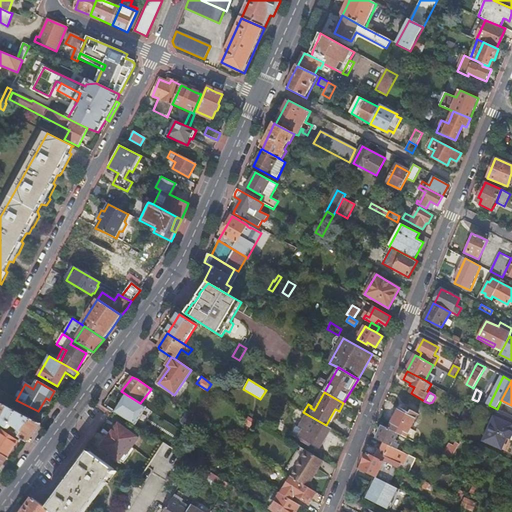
[(136,424),(146,407),(140,403),(127,395),(116,412),(136,424)]
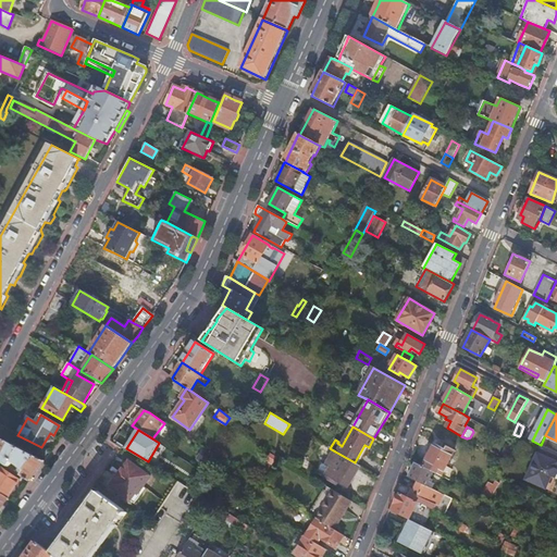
[(36,472),(44,461),(0,438),(0,460),(3,463),(13,470),(17,466),(24,470),(21,475),(22,475),(29,481),(36,472)]
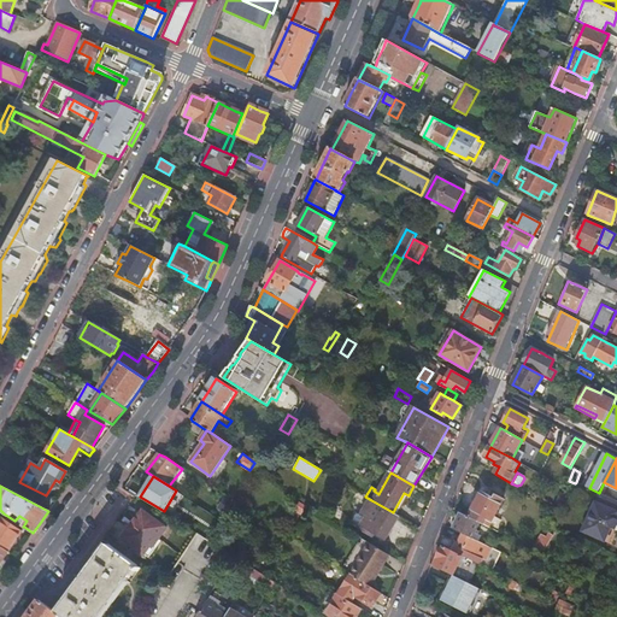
[(493,498),(482,492),(469,517),(480,523),(488,528),(504,499),(495,494),(493,498)]
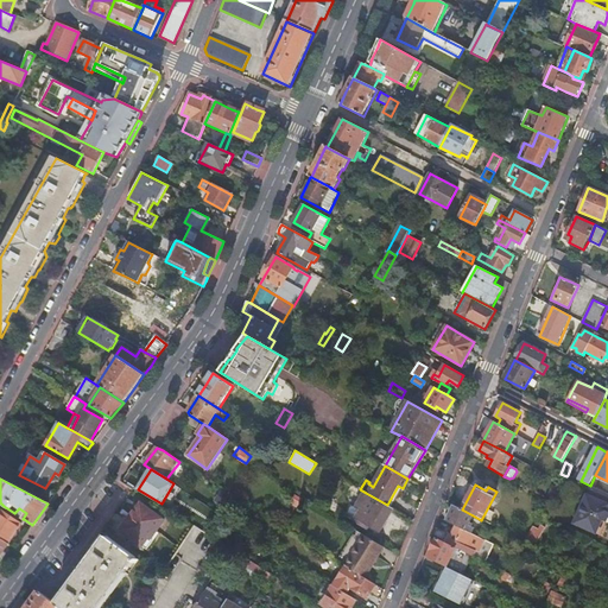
[(392,508),(403,488),(398,486),(387,505),(392,508)]
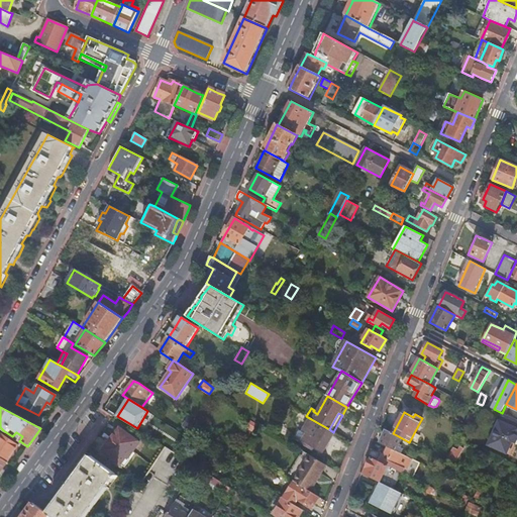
[(516,419),(502,413),(488,445),(507,454),(512,442),(514,442),(515,442),(516,441),(516,440),(516,435),(516,431),(516,419)]
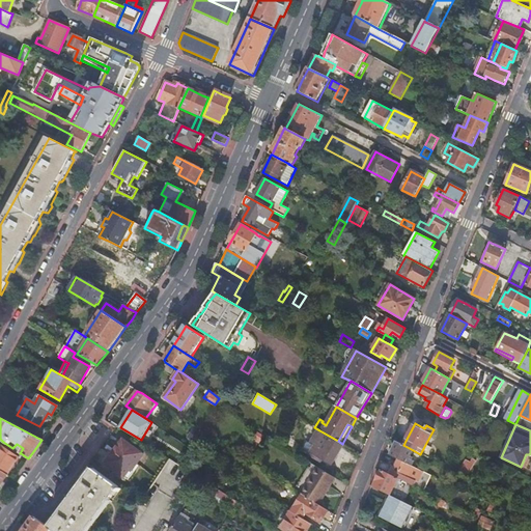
[(490,427),(483,425),(479,434),(485,437),(490,427)]
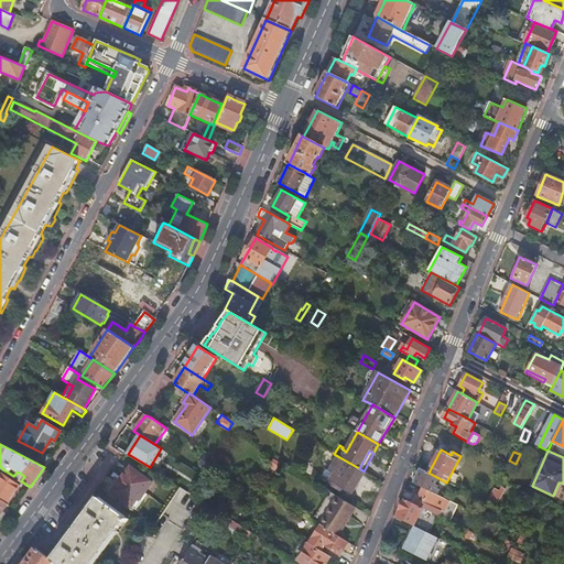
[(353,494),(365,473),(364,472),(359,468),(339,457),(331,472),(335,474),(332,481),(339,486),(337,489),(347,495),(349,491),(353,494)]
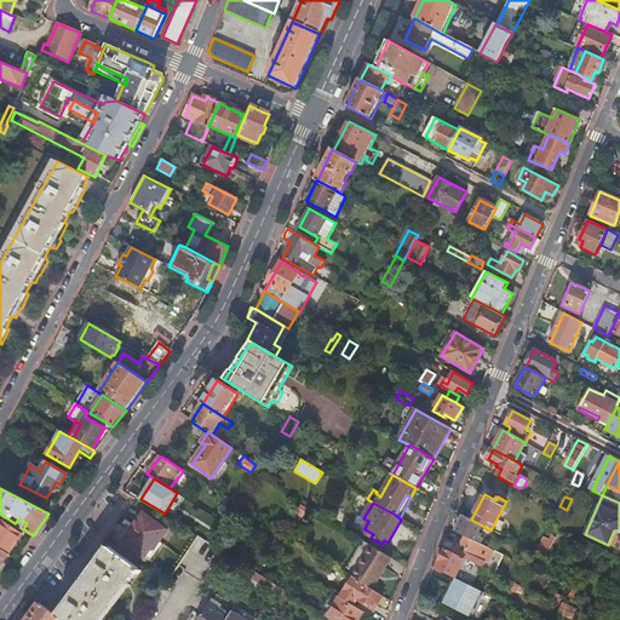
[(297,515),(303,518),(308,510),(302,506),(297,515)]
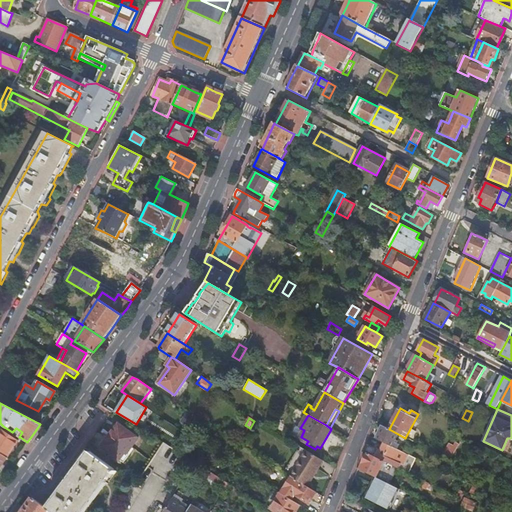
[(108,438),(101,447),(120,461),(125,454),(127,454),(138,439),(119,424),(112,433),(113,434),(109,438),(108,438)]
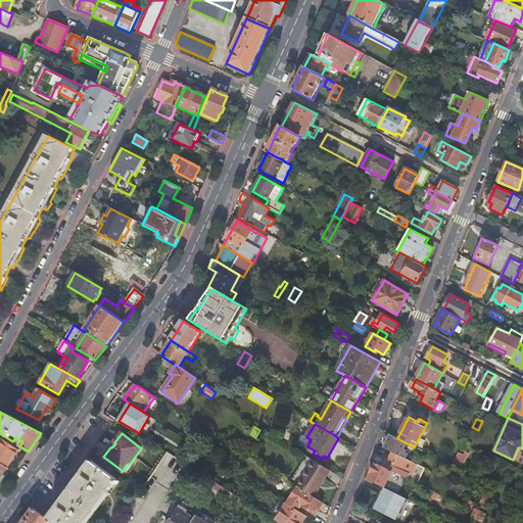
[(3,435),(0,440),(0,464),(6,468),(20,446),(19,446),(12,441),(3,435)]
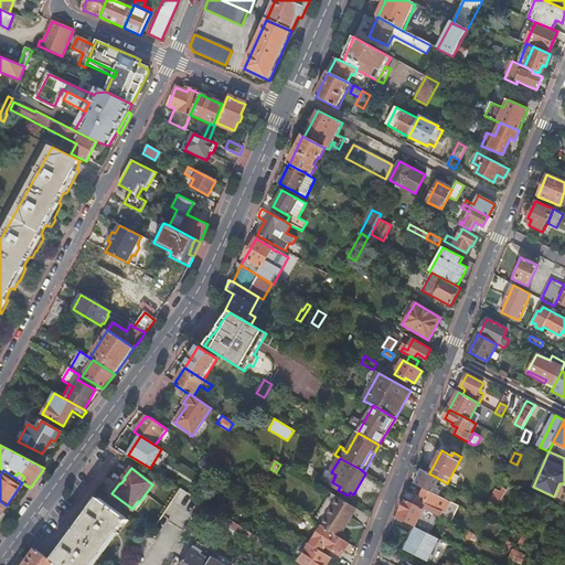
[(439,479),(429,473),(422,470),(415,484),(424,489),(433,493),(439,479)]
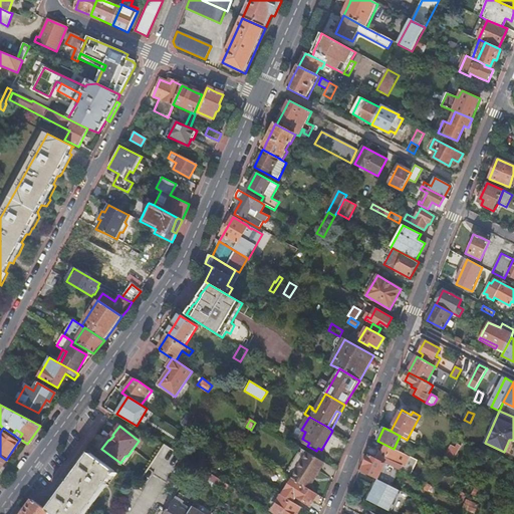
[(375,459),(386,464),(399,470),(410,476),(418,460),(394,449),(386,445),(381,453),(379,451),(375,459)]
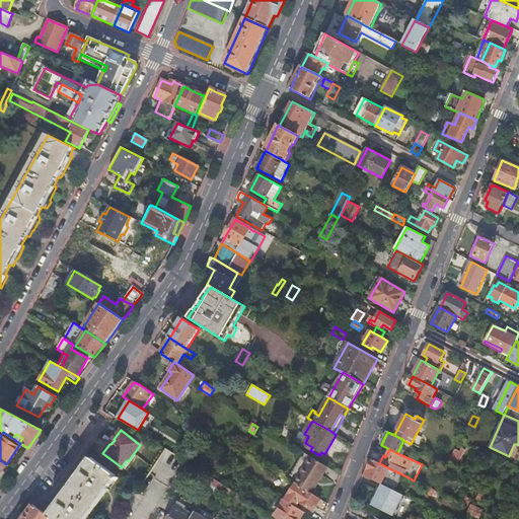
[(459,462),(463,455),(459,452),(452,464),(457,466),(459,462)]
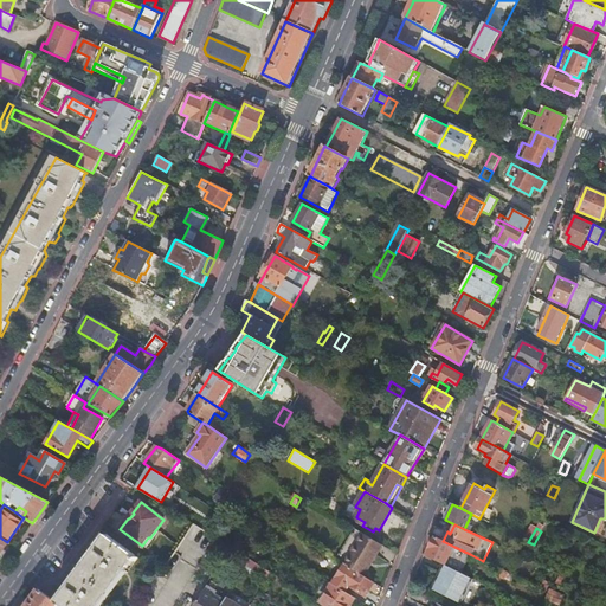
[(363,575),(381,546),(362,534),(343,563),(363,575)]
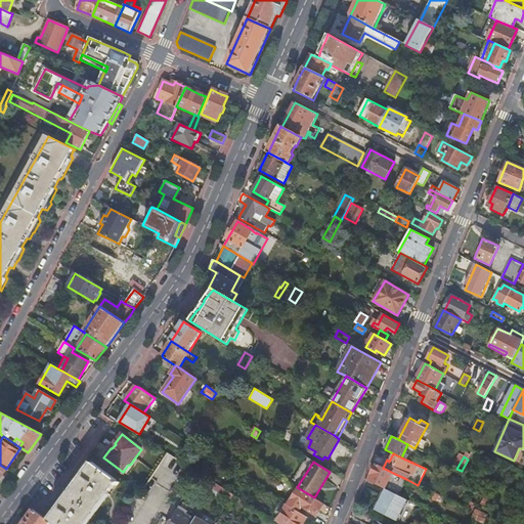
[(117,485),(119,482),(92,463),(74,486),(68,495),(48,521),(52,523),(84,523),(115,483),(117,485)]
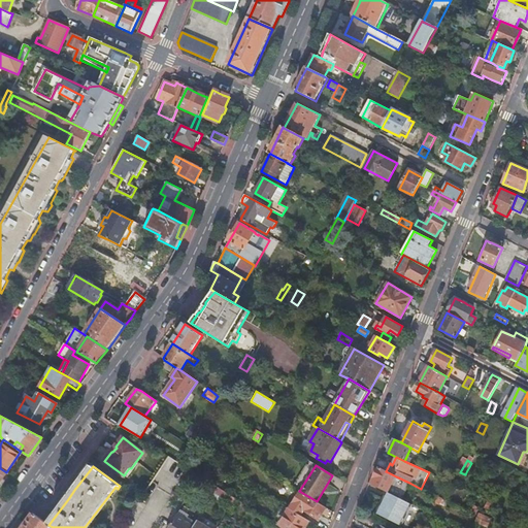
[(374,479),(371,485),(388,493),(396,476),(386,471),(378,468),(373,479),(374,479)]
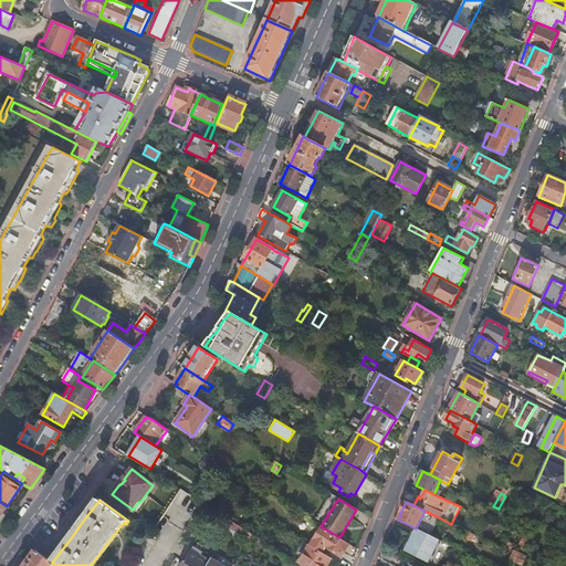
[(431,536),(439,517),(425,511),(416,528),(417,528),(431,536)]
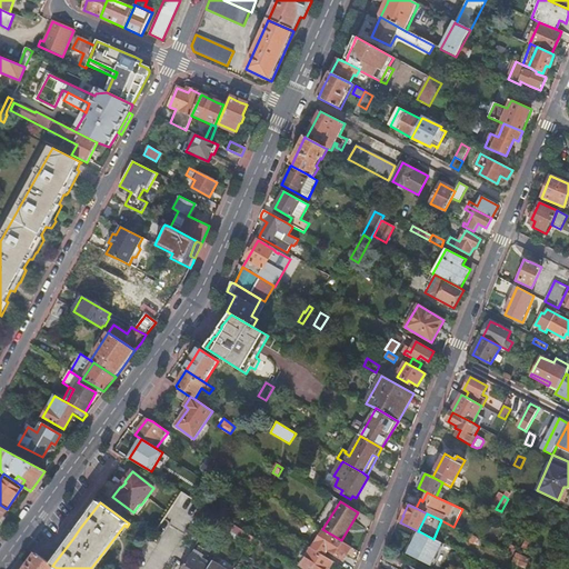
[(235,525),(231,530),(251,542),(255,538),(235,525)]
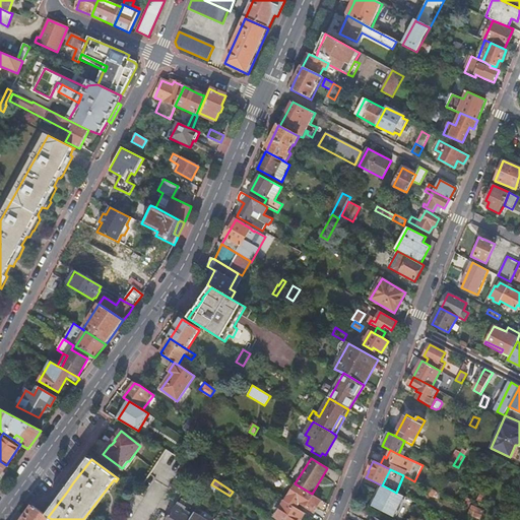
[(321,500),(312,494),(295,483),(284,501),(296,508),(299,503),(313,512),(321,500)]
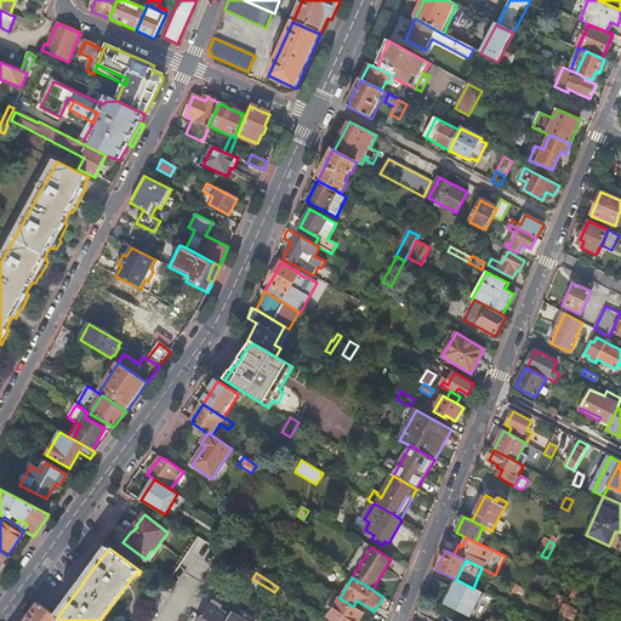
[(473,588),(457,580),(450,594),(446,593),(442,604),(472,619),(483,593),(473,588)]
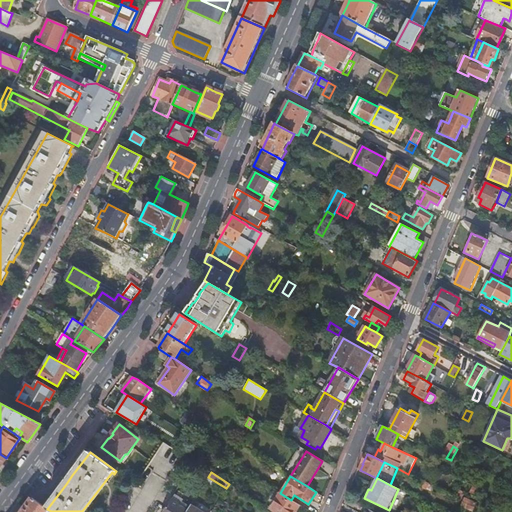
[(428,491),(431,485),(420,479),(417,485),(428,491)]
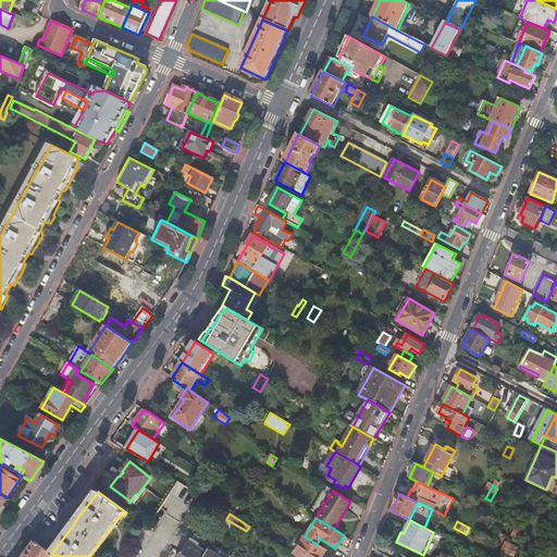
[(505,537),(507,533),(500,530),(495,541),(503,544),(505,537)]
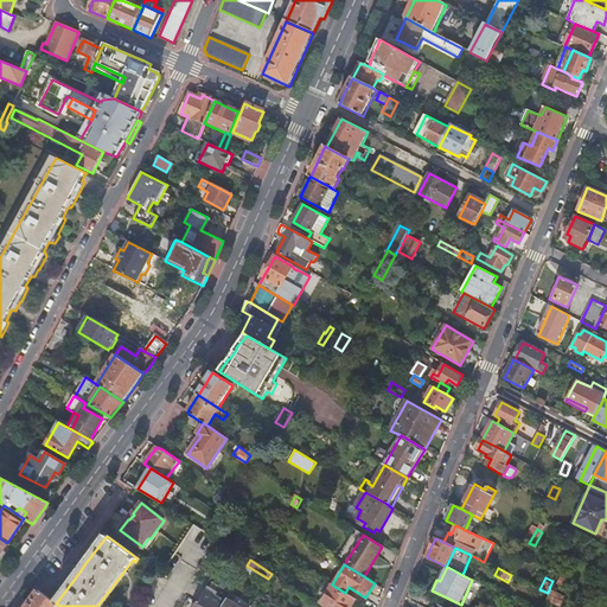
[(332,585),(319,605),(323,606),(349,606),(355,599),(345,593),(332,585)]
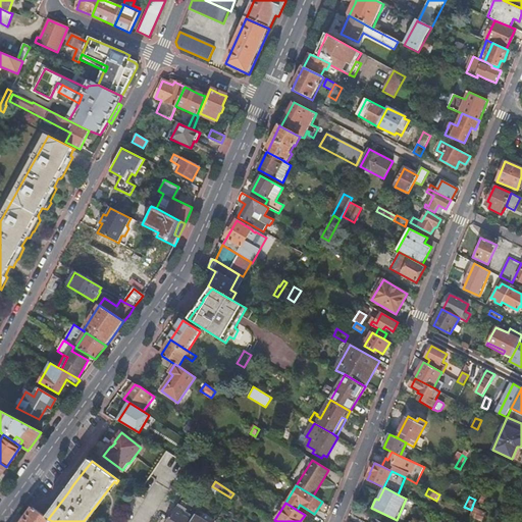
[(186,510),(178,505),(174,510),(183,515),(186,510)]
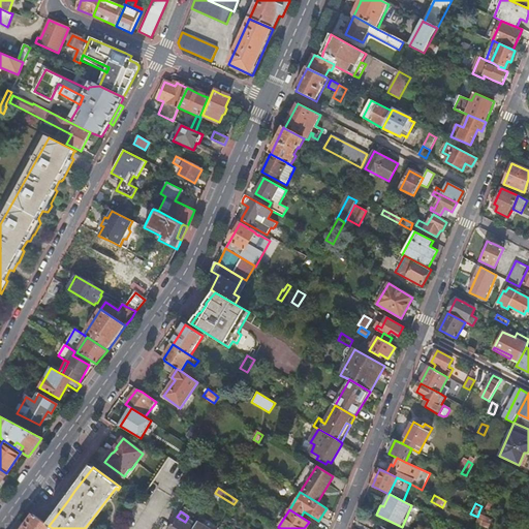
[(52,528),(53,528),(49,526),(43,523),(33,515),(27,524),(23,528),(52,528)]
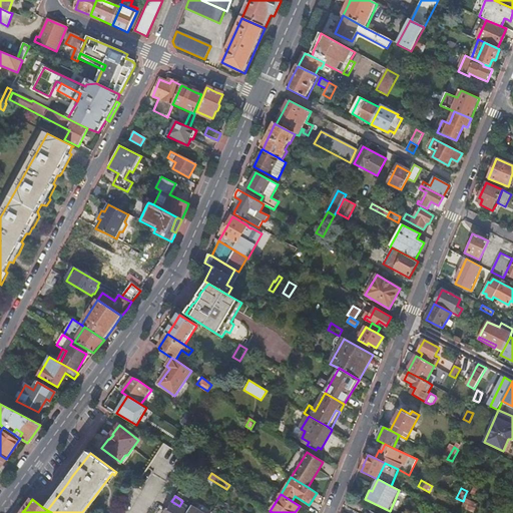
[(466,499),(463,507),(460,512),(467,512),(469,510),(474,512),(477,504),(466,499)]
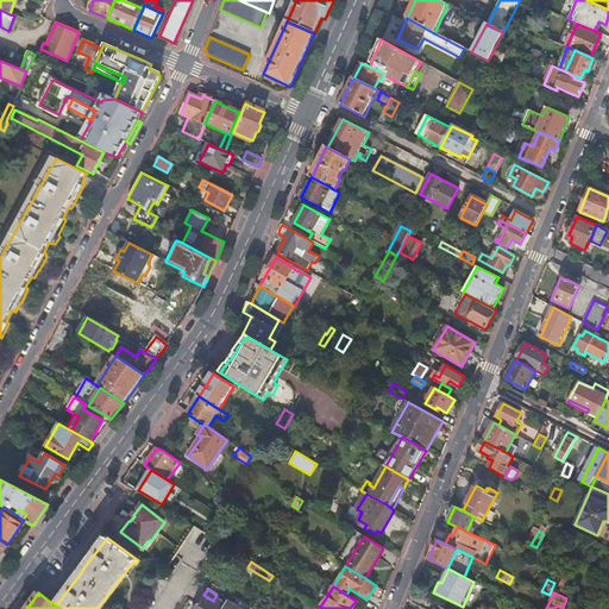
[(203,595),(194,608),(218,608),(221,607),(213,601),(203,595)]
